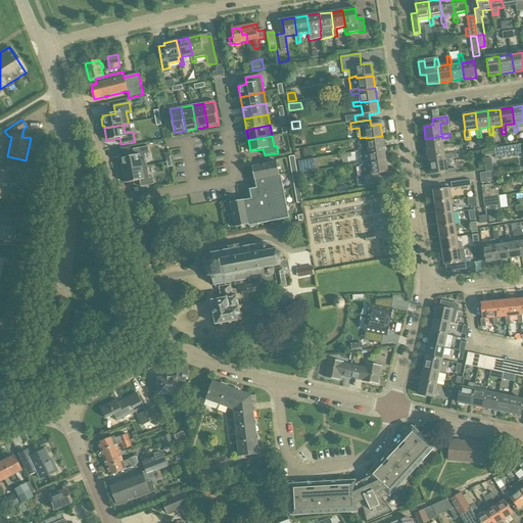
[(358,138),(360,150),(362,150),(368,148),(368,151),(384,148),(382,136),(366,138),(366,137),(360,138),(358,138)]
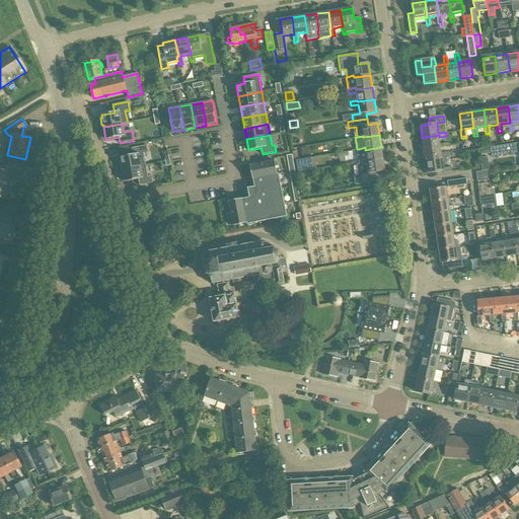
[(440,147),(441,149),(447,148),(448,148),(448,144),(440,145),(439,137),(439,135),(422,138),(424,149),(440,147)]
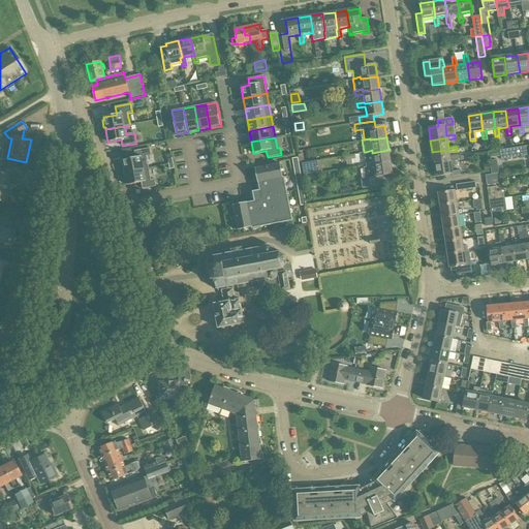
[(526,147),(500,150),(501,159),(527,156),(526,147)]
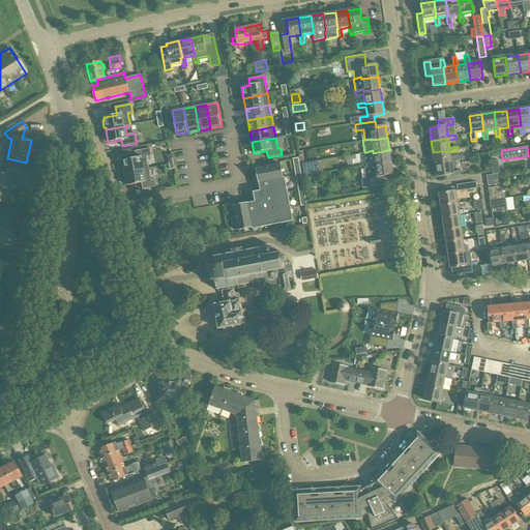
[(122,160),(125,173),(149,169),(147,156),(151,155),(150,148),(135,151),(136,157),(122,160)]
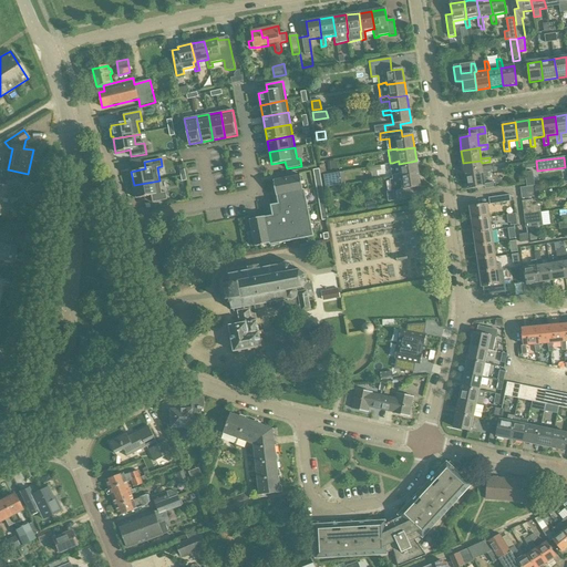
[(327,162),(329,171),(337,169),(336,161),(327,162)]
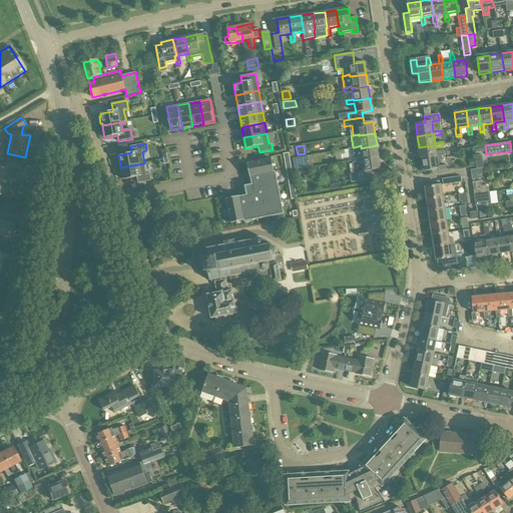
[(355,147),(353,147),(355,159),(357,159),(363,158),(363,159),(379,157),(377,145),(361,148),(361,145),(355,147)]
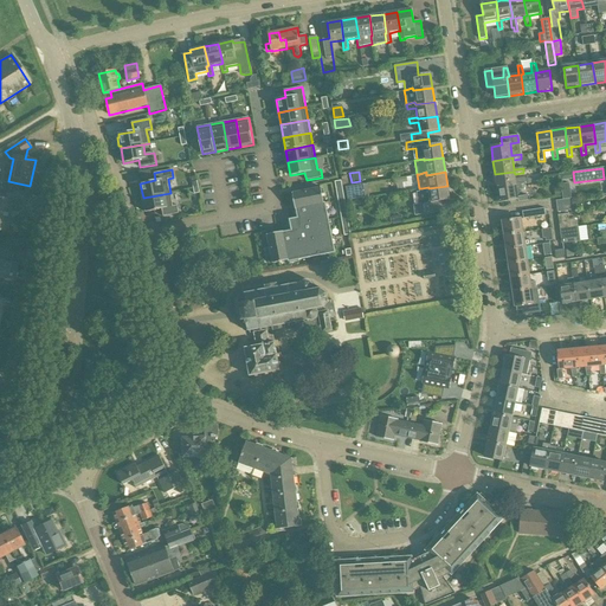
[(514,172),(495,174),(497,188),(516,186),(517,188),(526,186),(526,185),(524,179),(524,178),(515,180),(515,174),(514,172)]
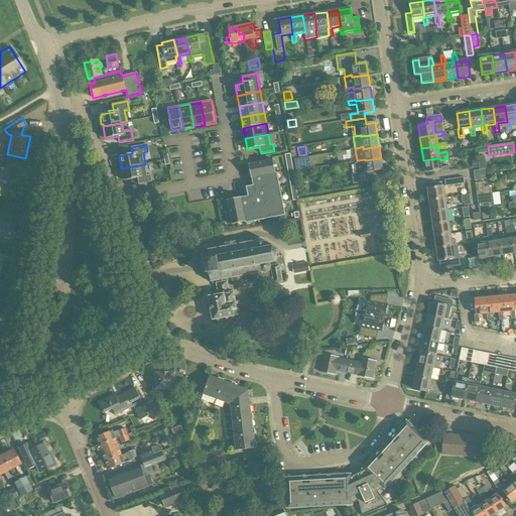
[(312,157),(294,160),(296,171),(314,168),(312,157)]
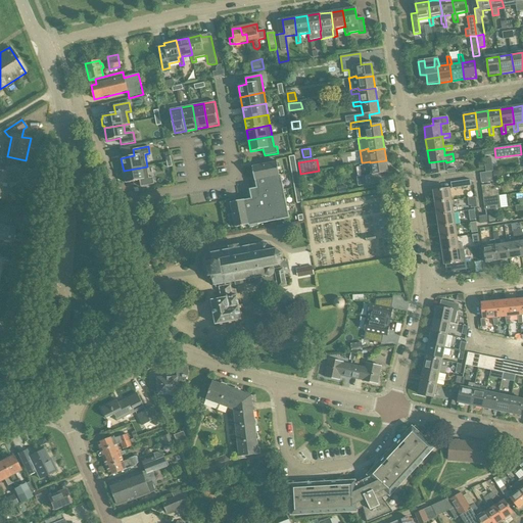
[(388,173),(386,160),(370,162),(370,161),(364,162),(362,162),(363,165),(360,165),(362,177),(357,178),(359,187),(379,184),(378,175),(388,173)]
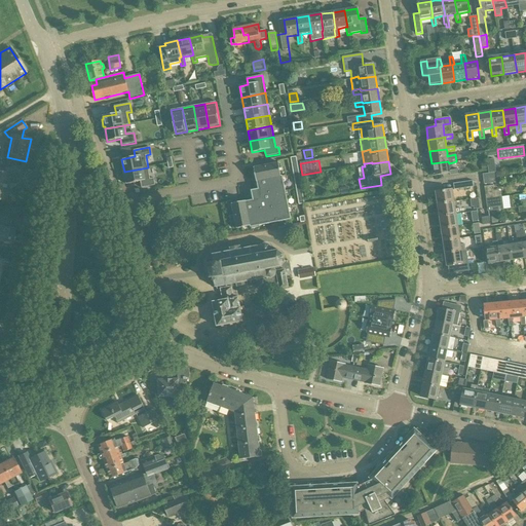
[(434,177),(450,174),(451,176),(458,175),(457,171),(450,172),(449,163),(448,161),(431,163),(434,177)]
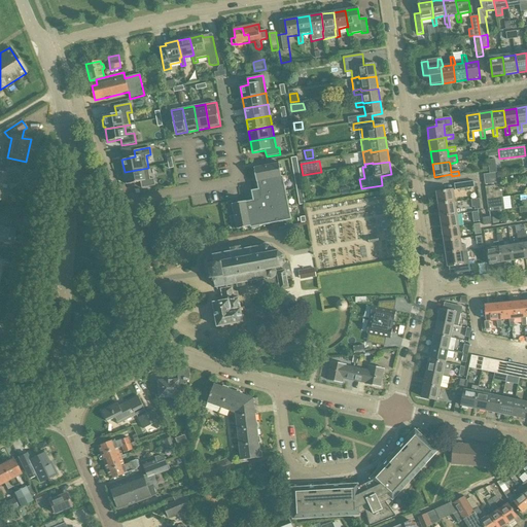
[(279,164),(254,168),(257,182),(259,189),(252,191),(254,201),(247,202),(246,202),(233,204),(237,230),(250,226),(250,229),(291,220),(283,176),(282,176),(279,164)]
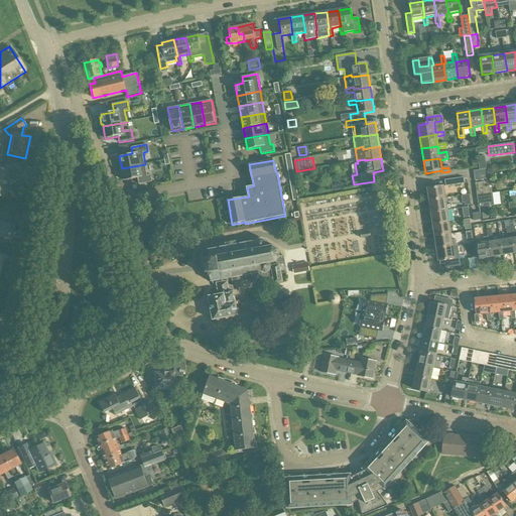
[(0,195),(6,196),(9,170),(4,170),(5,163),(0,162),(0,195)]
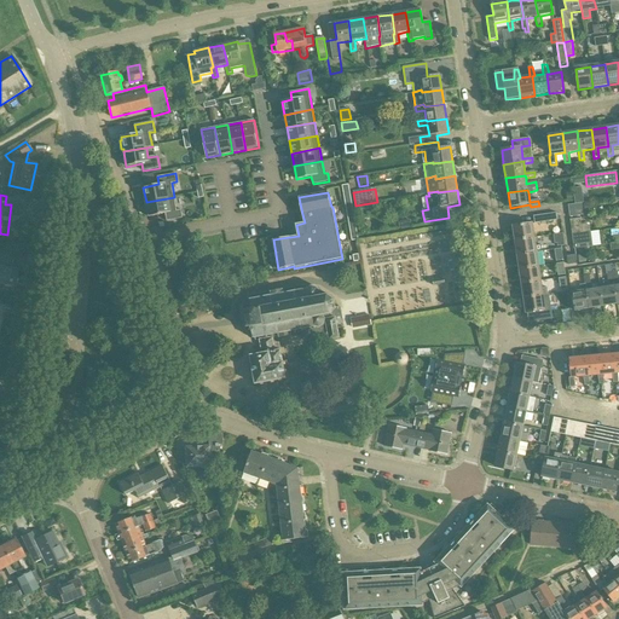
[(174,197),(146,202),(146,206),(144,206),(146,214),(148,214),(149,217),(166,214),(167,221),(183,219),(181,210),(177,210),(174,197)]
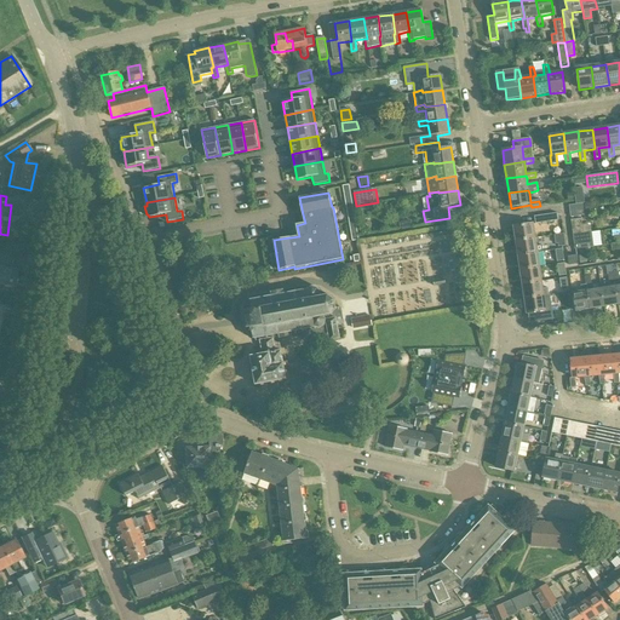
[(569,206),(570,218),(585,216),(583,205),(569,206)]
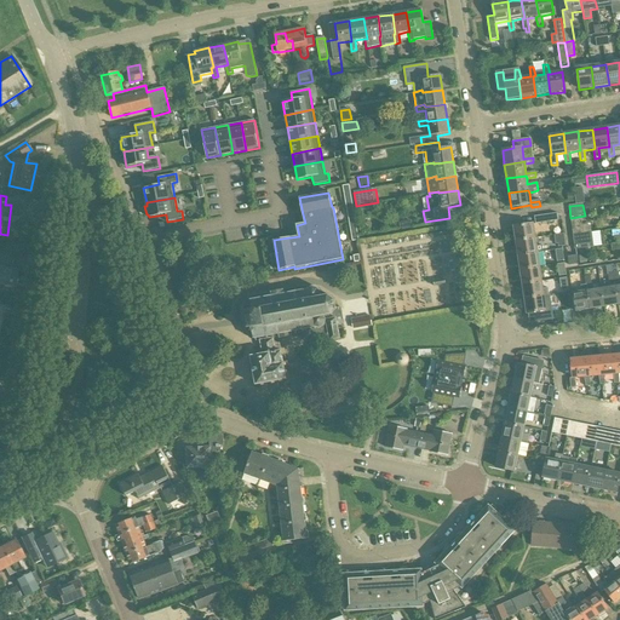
[(557,214),(534,217),(535,224),(558,220),(557,214)]
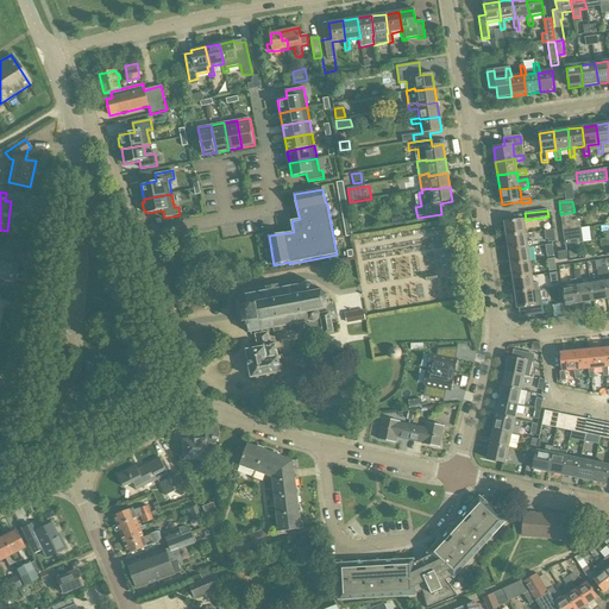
[(573,228),(571,214),(560,217),(563,231),(573,228)]
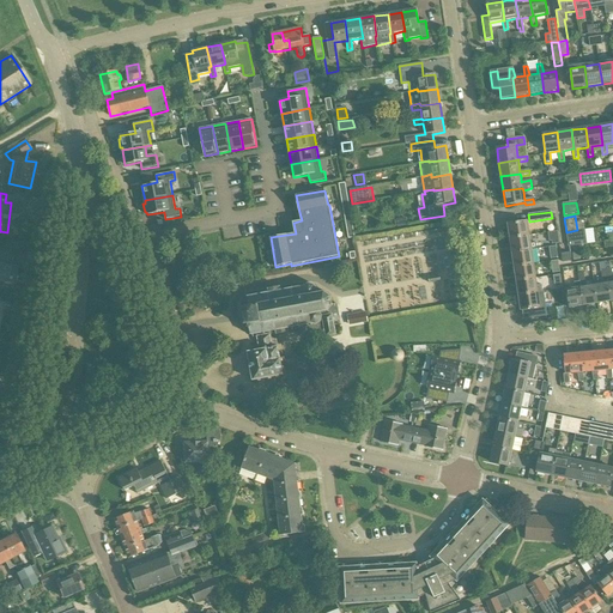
[(529,236),(528,222),(509,225),(510,238),(529,236)]
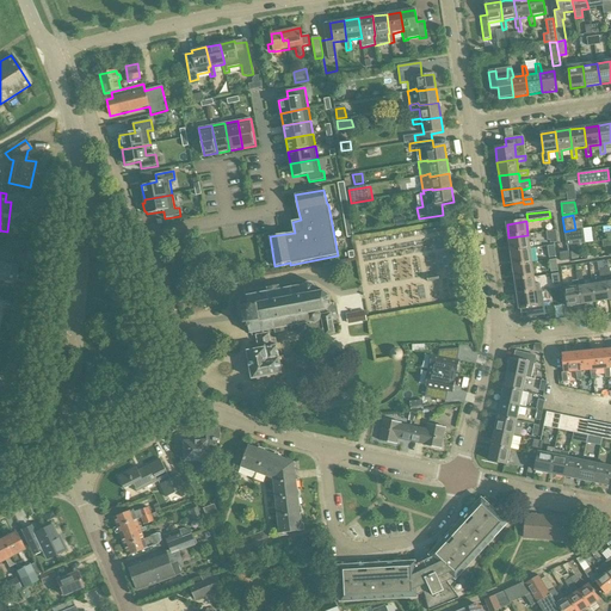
[(586,244),(584,228),(575,229),(565,232),(567,246),(586,244)]
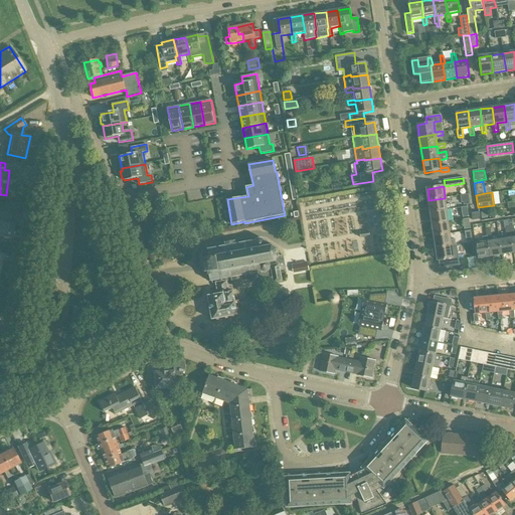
[(428,200),(431,212),(447,210),(445,198),(428,200)]
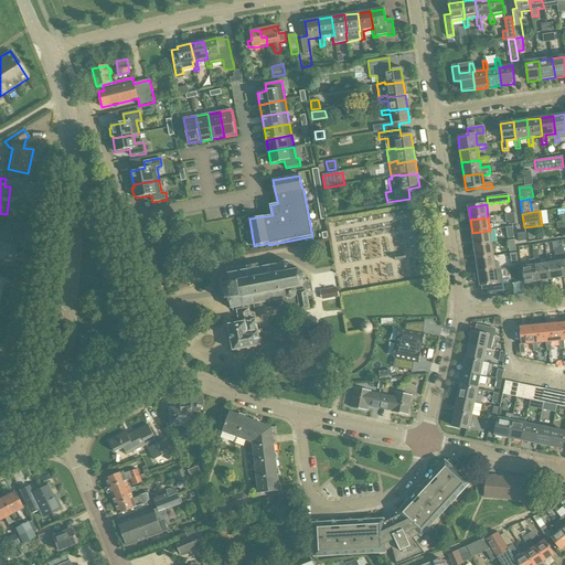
[(0,259),(13,262),(16,246),(11,245),(12,234),(0,231),(0,259)]
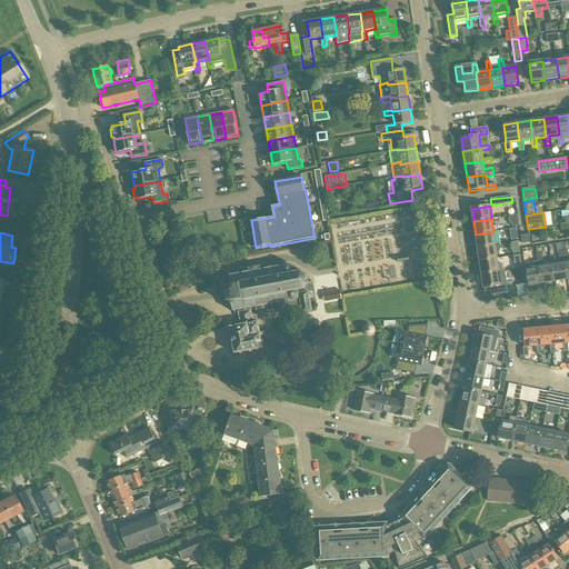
[(476,235),(478,248),(496,246),(493,232),(476,235)]
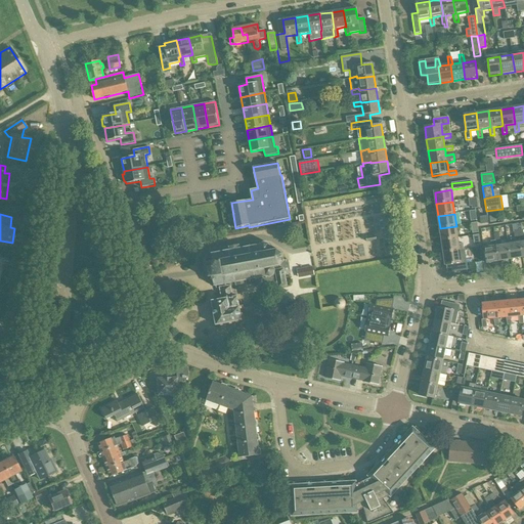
[(480,217),(481,224),(489,223),(487,216),(480,217)]
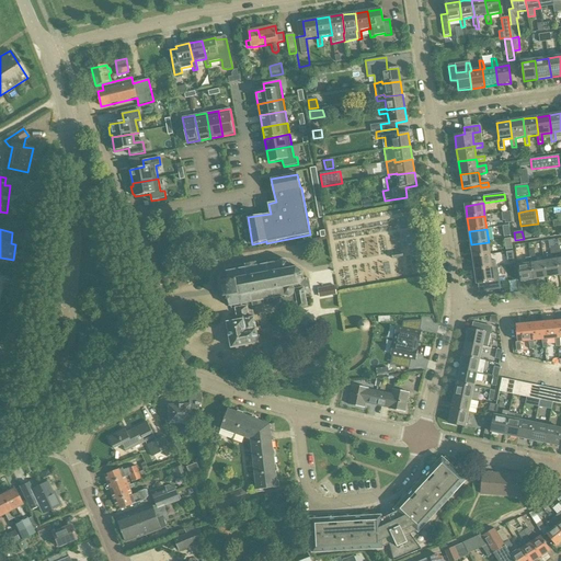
[(491,255),(489,242),(471,244),(473,258),(491,255)]
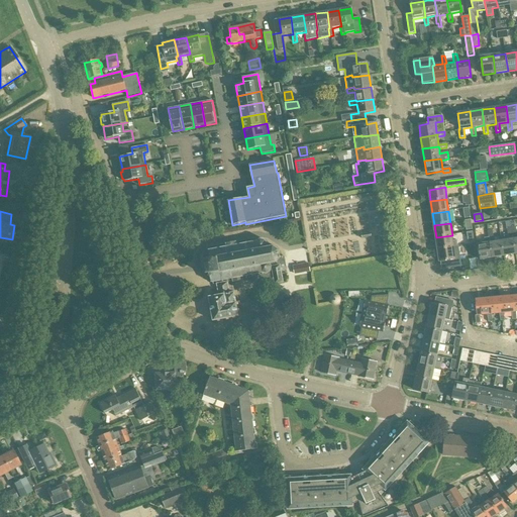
[(453,246),(457,245),(457,240),(453,240),(452,235),(436,237),(437,249),(453,246)]
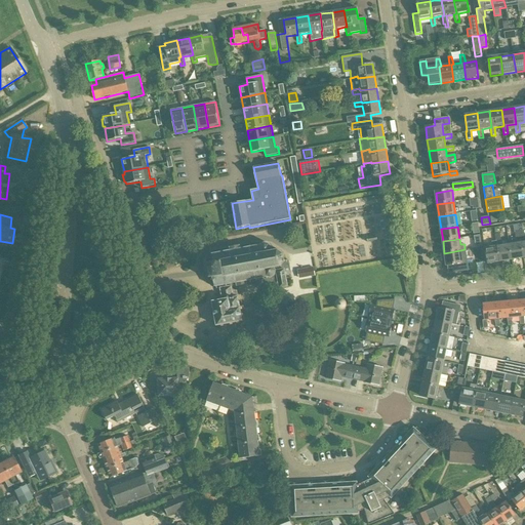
[(497,246),(496,241),(491,242),(492,247),(485,248),(488,264),(500,261),(497,246)]
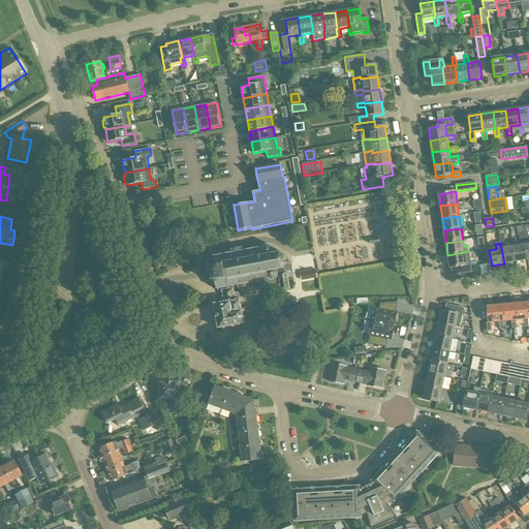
[(515,246),(517,261),(528,259),(526,244),(515,246)]
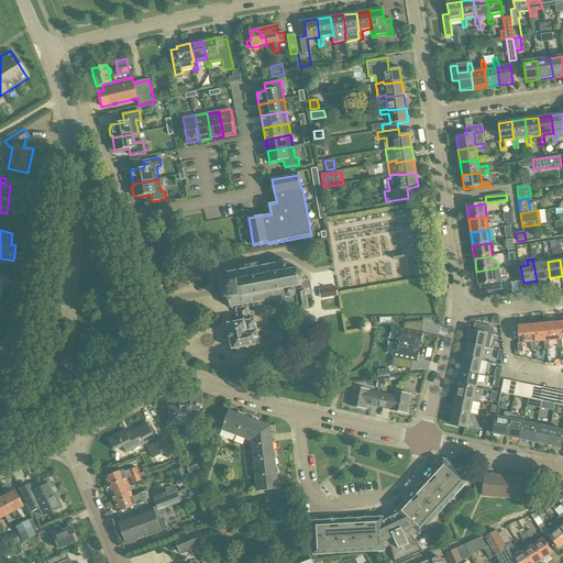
[(224,289),(224,295),(224,298),(225,298),(227,301),(230,304),(231,309),(232,308),(232,311),(233,311),(233,308),(235,308),(238,315),(250,312),(249,306),(254,305),(254,307),(255,307),(255,308),(266,306),(266,305),(266,302),(275,300),(275,304),(276,304),(277,309),(291,306),(293,304),(298,302),(299,310),(309,308),(307,296),(312,294),(310,279),(306,280),(305,274),(306,273),(305,273),(304,273),(299,269),(299,268),(298,267),(297,268),(290,269),(293,265),(289,262),(284,261),(280,263),(280,261),(278,261),(278,264),(269,265),(269,263),(267,263),(268,265),(258,267),(258,265),(257,265),(257,264),(246,266),(246,267),(246,269),(238,272),(236,269),(235,269),(235,272),(229,273),(229,272),(228,272),(228,274),(223,275),(222,280),(224,284),(222,284),(223,289),(224,289)]
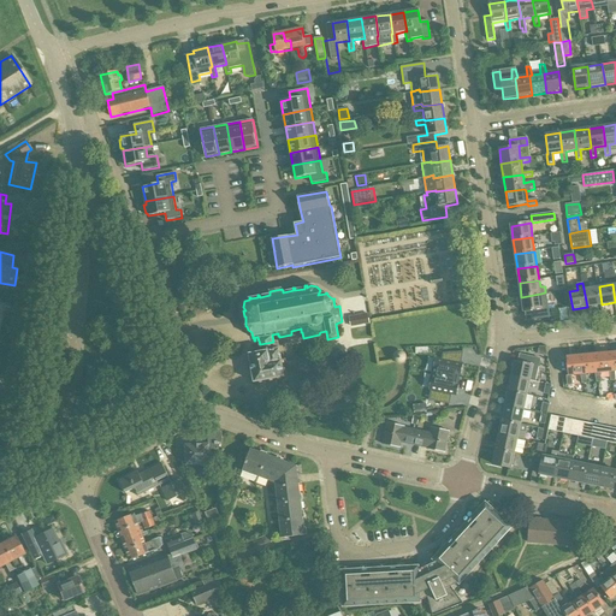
[(584,289),(587,307),(602,304),(599,286),(584,289)]
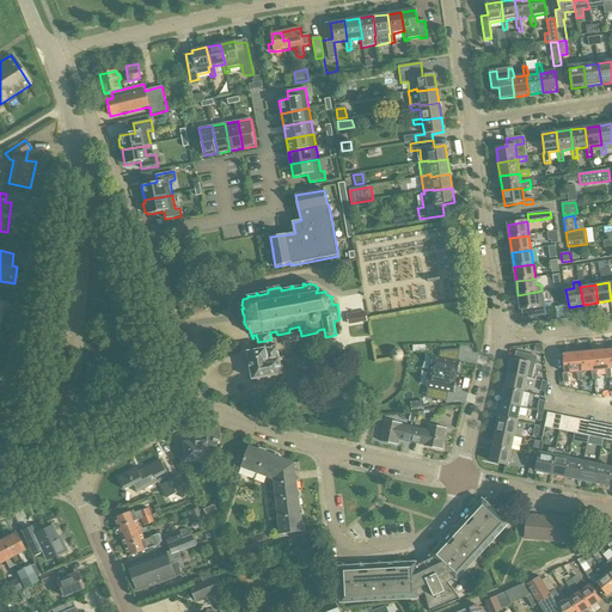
[(542,291),(537,292),(518,295),(519,297),(516,297),(518,305),(520,305),(520,310),(524,310),(524,316),(545,312),(542,291)]
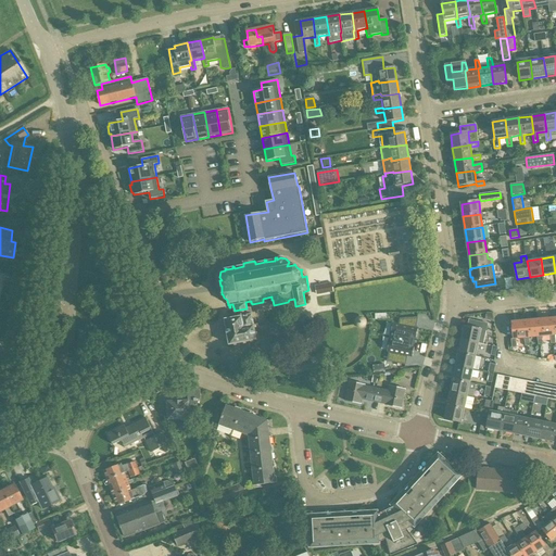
[(333,283),(316,287),(317,294),(335,292),(333,283)]
